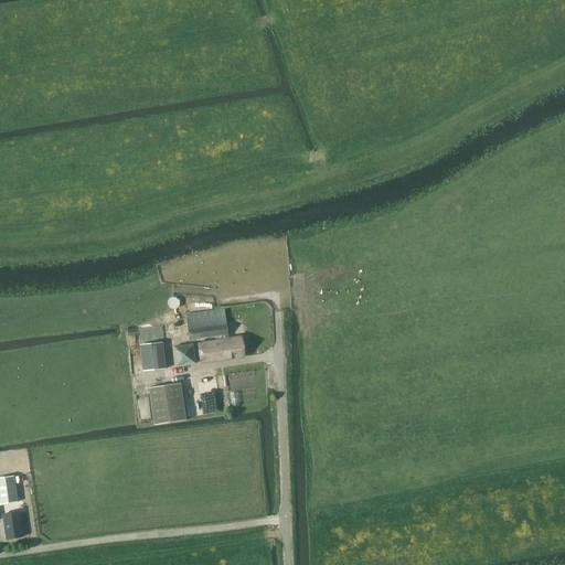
[(179,307),(180,304),(179,300),(177,298),(173,297),(170,298),(168,300),(168,304),(168,307),(170,309),(173,310),(177,309),(179,307)]
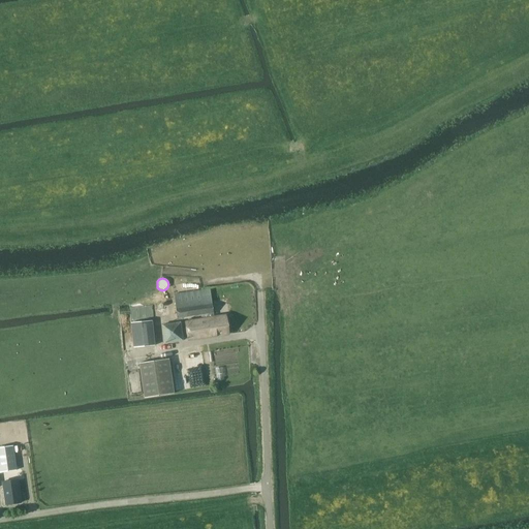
[(204,305),(201,290),(174,294),(178,318),(200,315),(201,319),(185,321),(187,341),(229,336),(226,315),(214,317),(212,304),(204,305)]
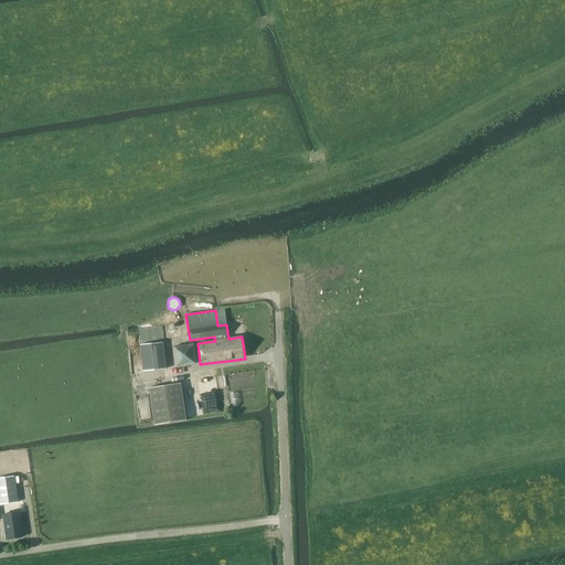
[(162,327),(138,329),(139,343),(164,340),(162,327)]
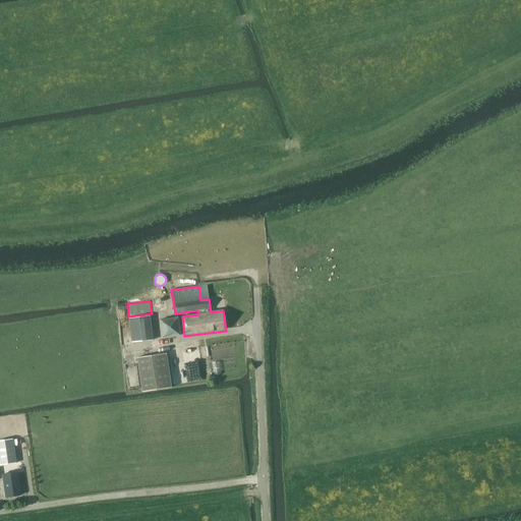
[(154,340),(152,322),(151,322),(150,315),(128,319),(131,343),(154,340)]
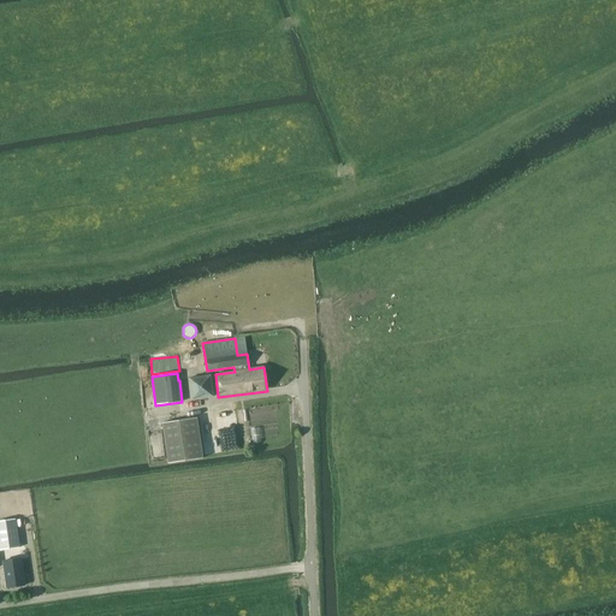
[(213,397),(211,374),(188,377),(191,401),(213,397)]
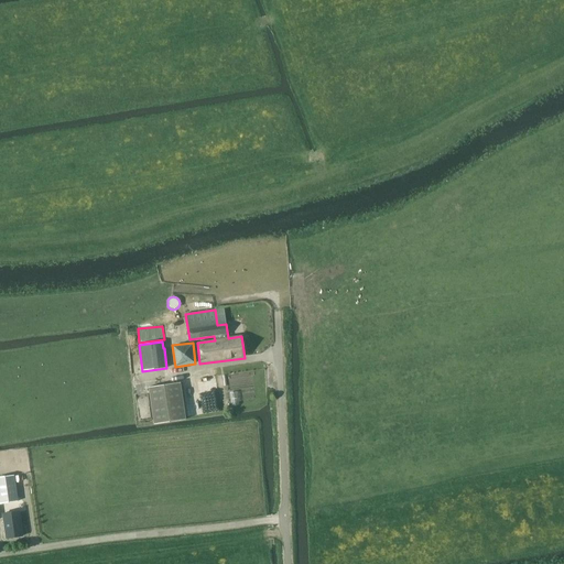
[(148,388),(153,424),(185,420),(180,382),(148,388)]
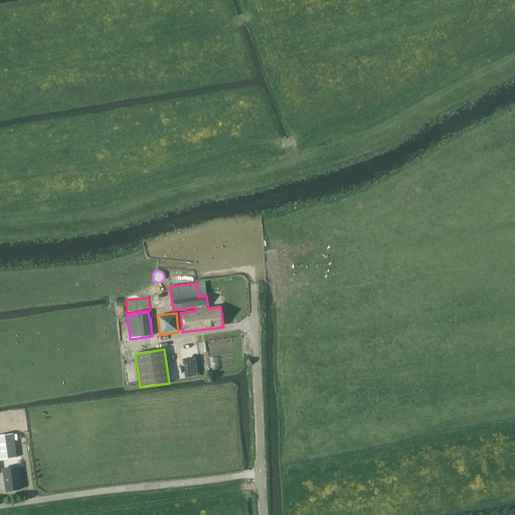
[(0,460),(16,458),(12,434),(0,435),(0,460)]
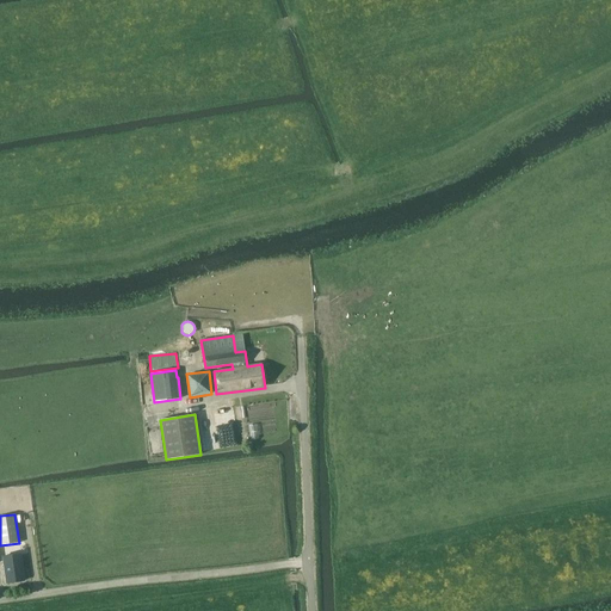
[(24,580),(20,554),(2,556),(6,582),(24,580)]
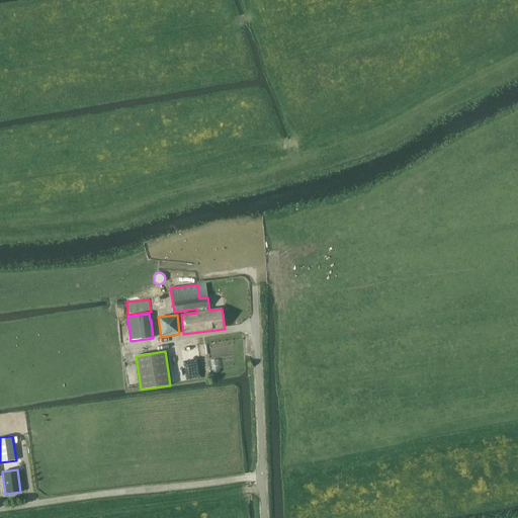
All buildings are outlined.
